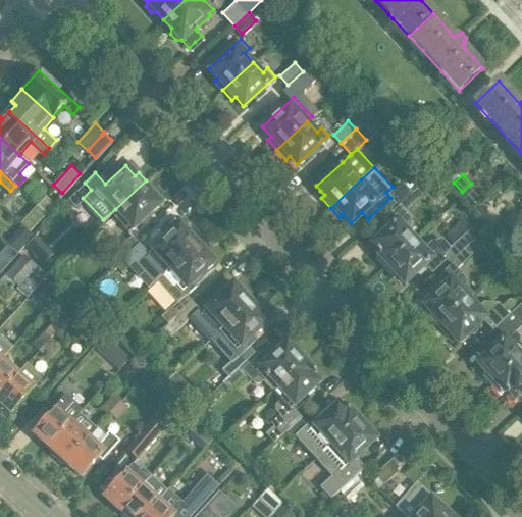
[(393,187),(386,193),(390,198),(396,203),(411,189),(402,179),(393,187)]
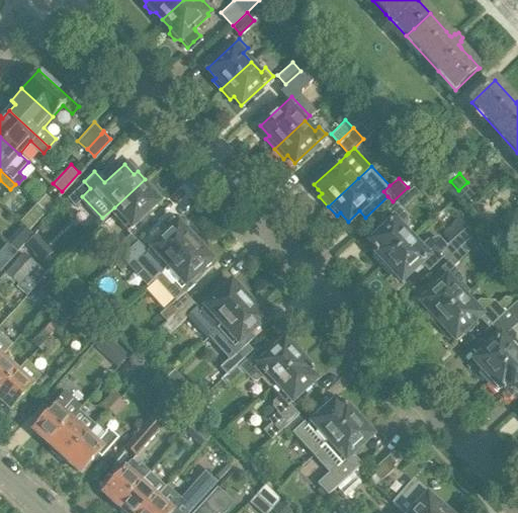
[(145,179),(114,207),(124,218),(119,222),(127,230),(159,200),(151,193),(155,189),(145,179)]
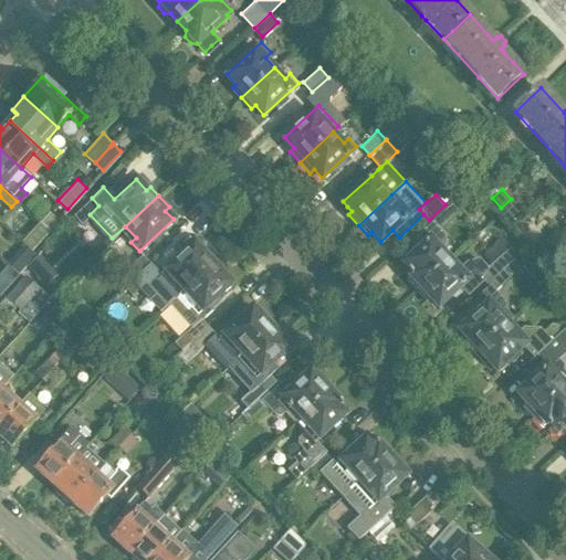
[(91,197),(74,212),(82,221),(90,214),(98,205),(92,198),(91,197)]
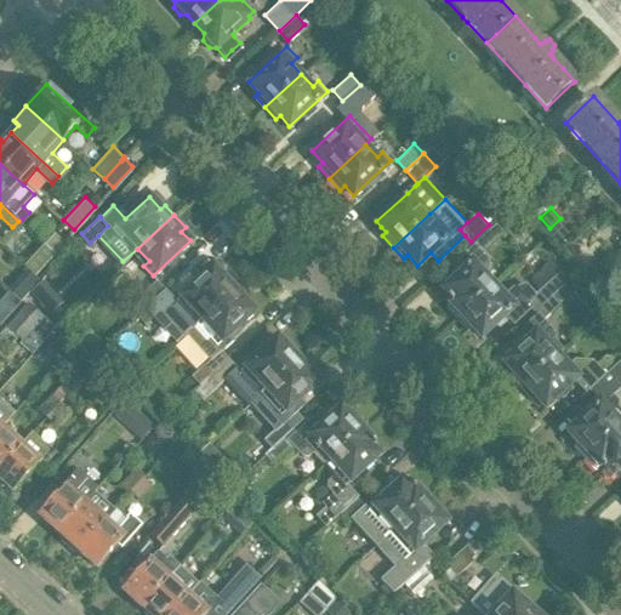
[(463,269),(439,291),(440,297),(445,299),(446,299),(448,300),(449,301),(448,303),(445,306),(456,317),(494,284),(485,274),(483,272),(489,267),(489,256),(480,248),(502,228),(495,222),(490,227),(489,225),(471,241),(472,243),(455,258),(456,261),(457,267),(463,269)]
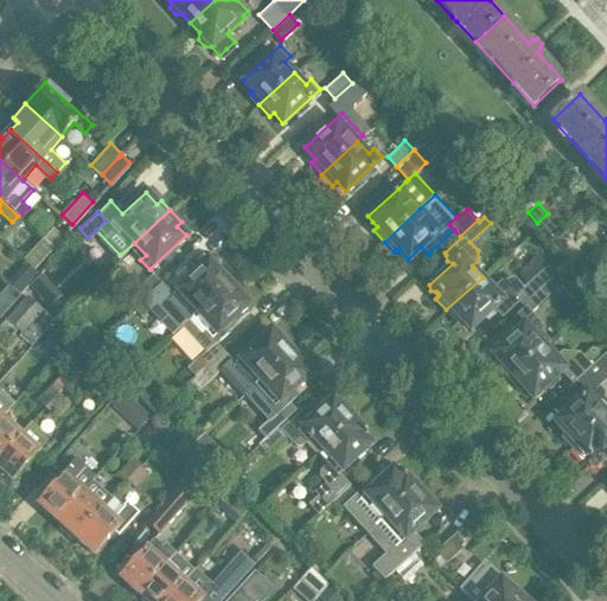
[(53,224),(44,236),(53,245),(64,234),(53,224)]
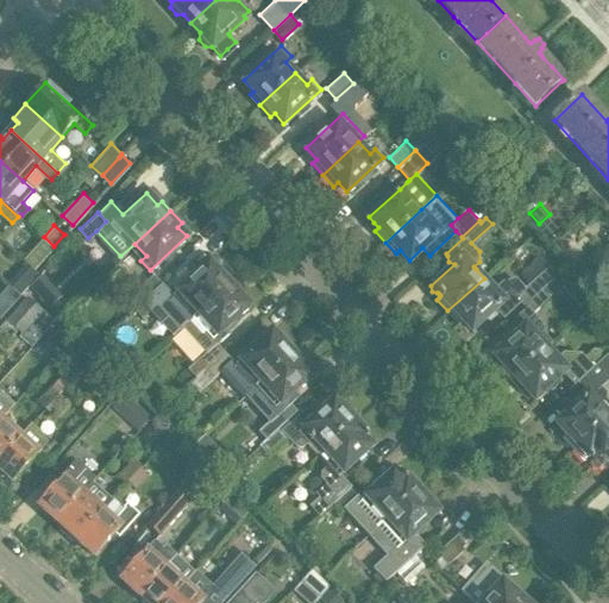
[(576,268),(590,253),(581,244),(566,257),(576,268)]
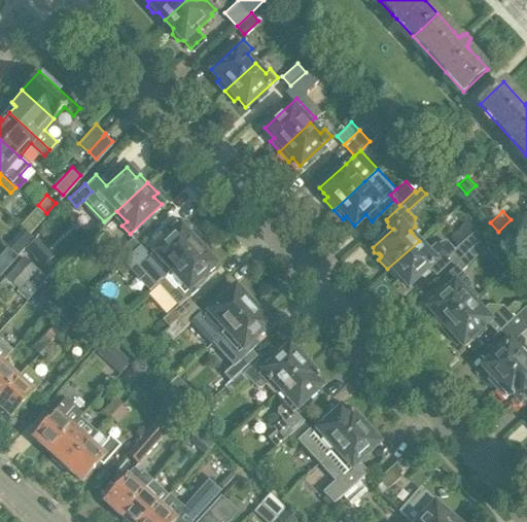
[(21,223),(30,232),(36,224),(27,216),(21,223)]
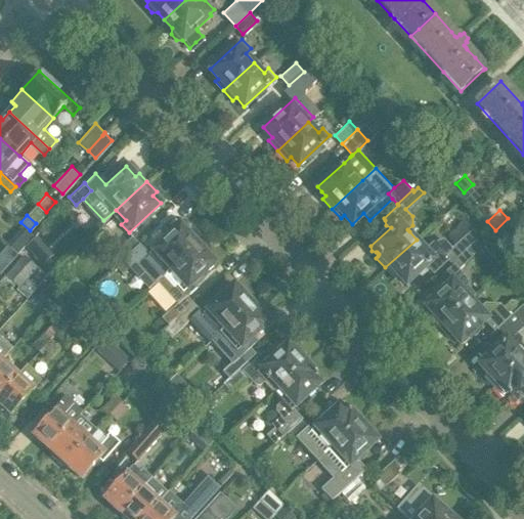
[(517,241),(523,233),(513,221),(505,228),(517,241)]
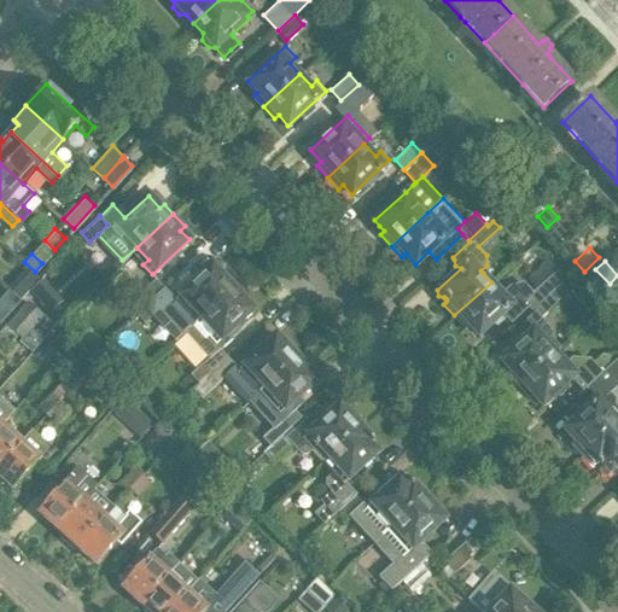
[(173,293),(152,314),(174,338),(185,330),(194,321),(208,309),(237,283),(226,270),(221,274),(213,264),(176,298),(173,293)]
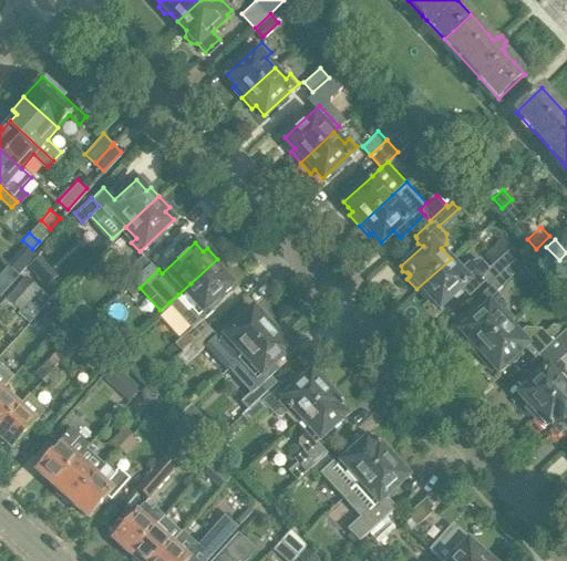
[(24,243),(8,262),(19,272),(35,253),(24,243)]
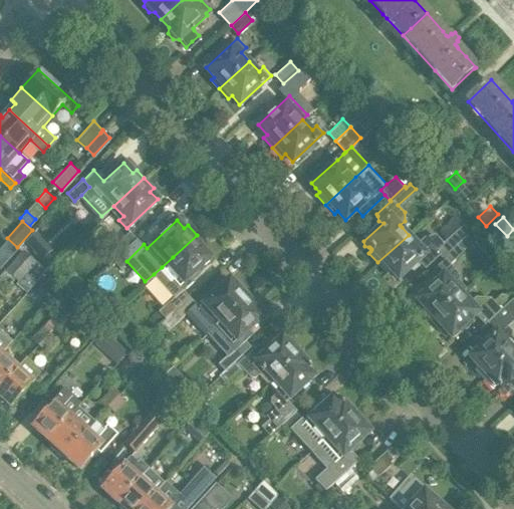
[(409,235),(377,262),(387,272),(391,269),(399,277),(419,258),(423,262),(425,265),(439,253),(442,256),(457,243),(471,230),(464,222),(463,223),(447,238),(443,241),(435,232),(424,235),(416,243),(409,235)]
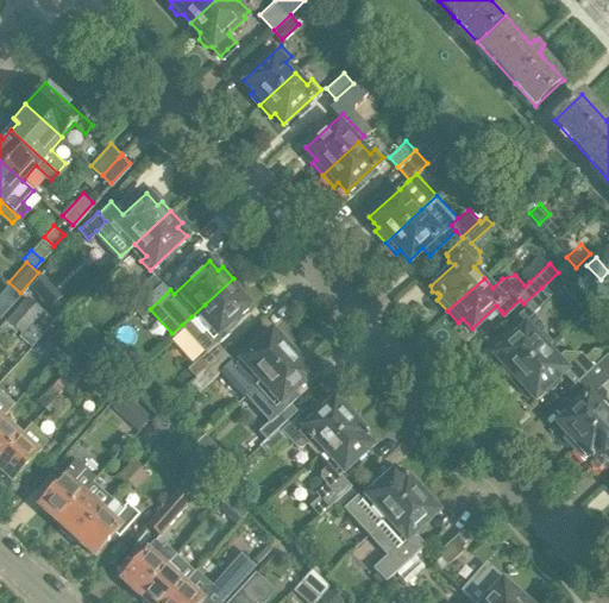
[(152,271),(132,291),(133,291),(140,300),(162,281),(152,271)]
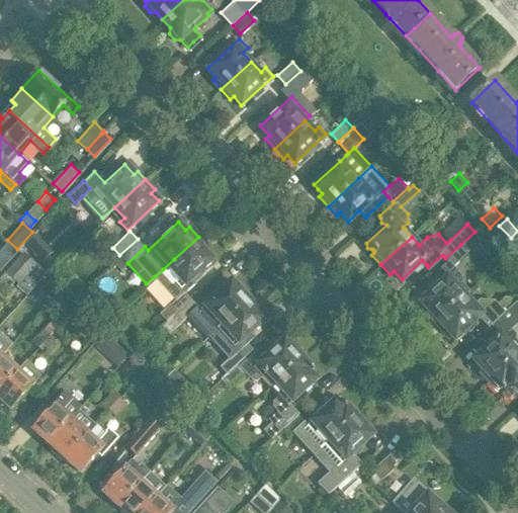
[(35,232),(26,242),(34,249),(44,239),(35,232)]
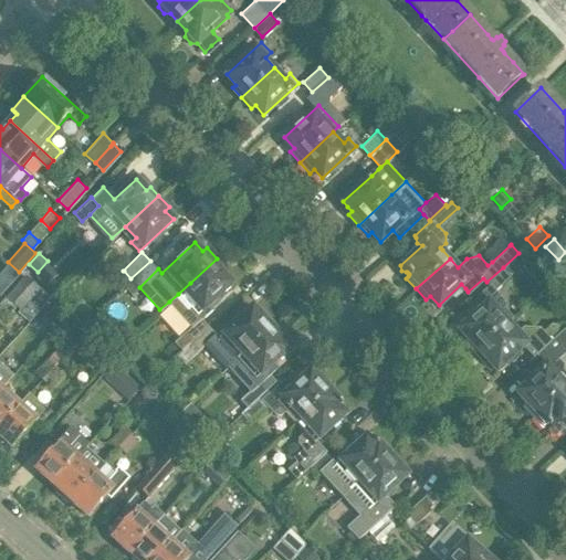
[(178,294),(169,302),(191,325),(182,333),(175,339),(182,348),(189,341),(208,324),(202,318),(212,308),(209,305),(232,283),(222,272),(227,268),(217,259),(190,283),(178,294)]
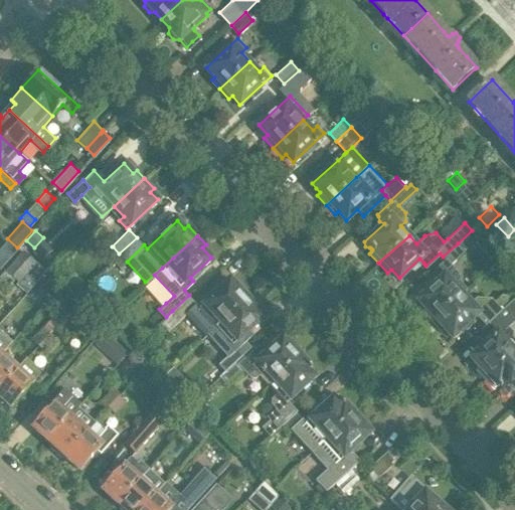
[(137,237),(119,253),(126,261),(127,262),(144,244),(137,237)]
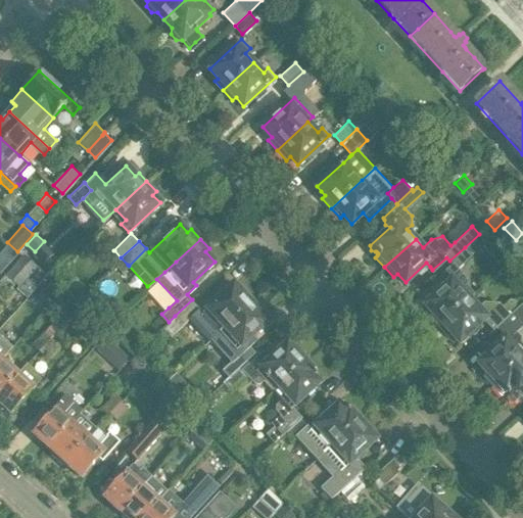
[(17,251),(7,242),(0,249),(0,268),(1,269),(17,251)]
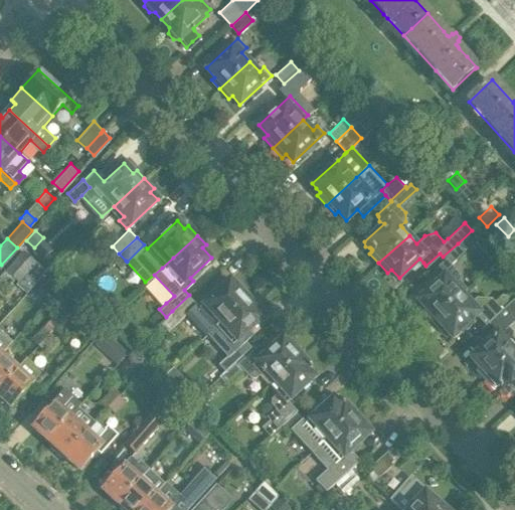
[(439,280),(417,299),(426,308),(423,311),(432,320),(462,293),(467,288),(459,279),(460,277),(460,274),(454,266),(451,263),(464,250),(458,243),(443,257),(446,260),(434,271),(434,274),(439,280)]
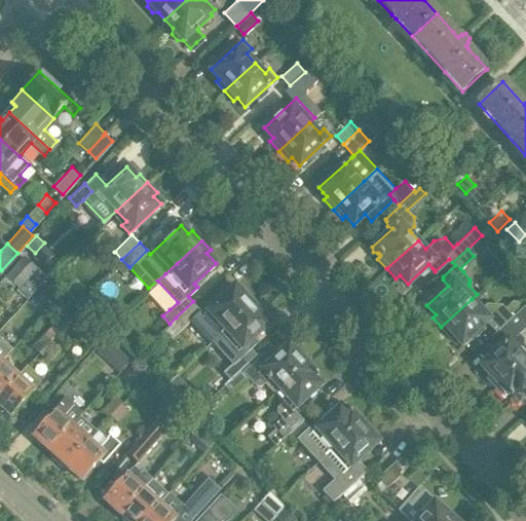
[(115,252),(107,259),(114,266),(121,259),(115,252)]
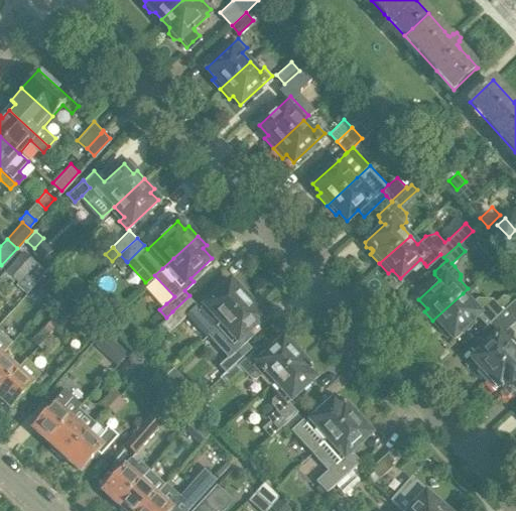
[(16,282),(26,291),(46,268),(22,248),(4,269),(18,280),(16,282)]
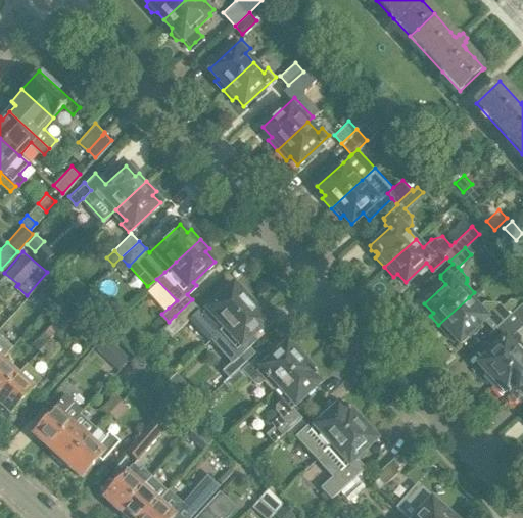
[(121,257),(113,265),(121,272),(128,265),(121,257)]
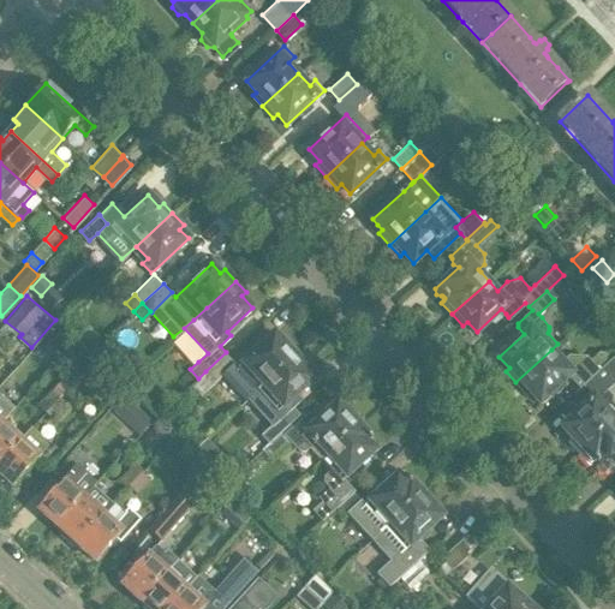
[(75,339),(63,327),(48,341),(60,353),(75,339)]
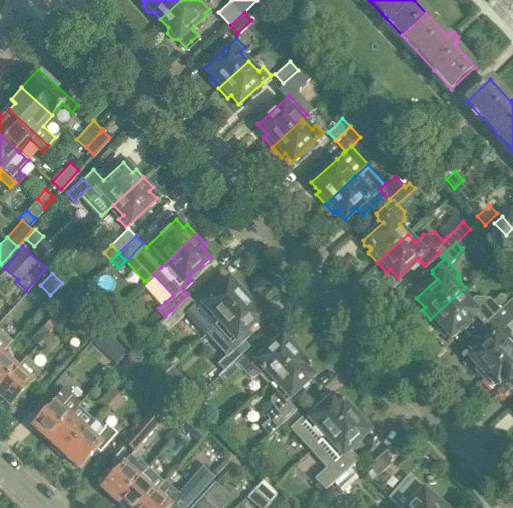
[(195,302),(188,308),(208,329),(218,320),(247,293),(239,283),(238,284),(236,286),(233,282),(229,277),(202,302),(199,299),(195,302)]
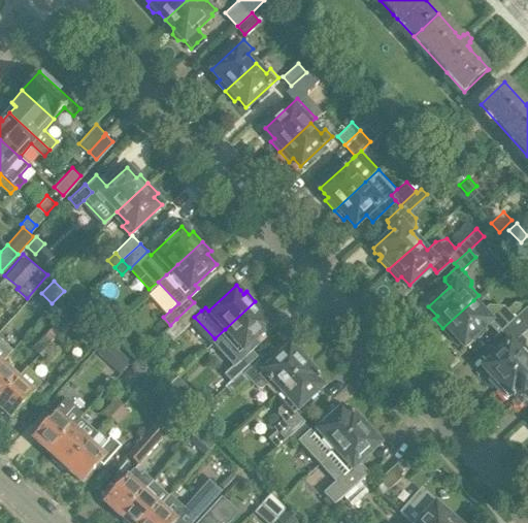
[(473,300),(442,328),(452,338),(455,335),(464,345),(491,319),(501,329),(523,308),(515,300),(507,307),(504,304),(488,303),(482,309),(473,300)]
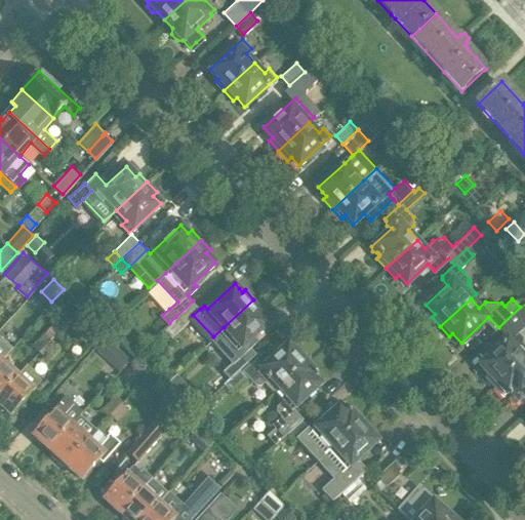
[(224,327),(213,336),(234,359),(223,369),(231,377),(247,362),(246,360),(255,352),(249,345),(256,337),(253,334),(269,321),(260,312),(264,310),(253,300),(224,327)]
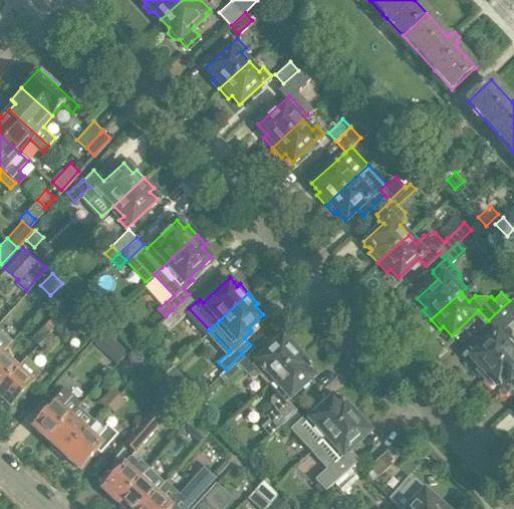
[(166,316),(161,320),(168,328),(180,319),(179,318),(189,308),(196,302),(189,294),(172,310),(166,316)]
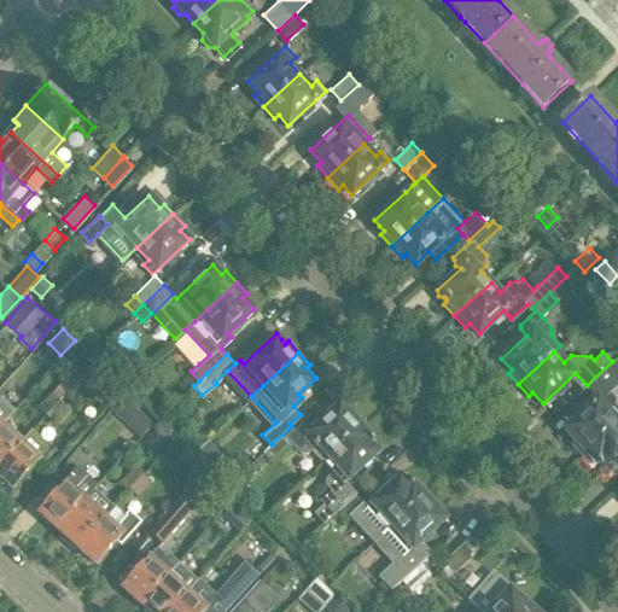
[(590,406),(565,427),(575,438),(571,442),(582,454),(617,421),(617,420),(617,404),(616,402),(616,401),(616,395),(611,390),(617,382),(617,356),(612,361),(587,385),(593,392),(594,394),(589,397),(589,403),(589,404),(590,406)]
